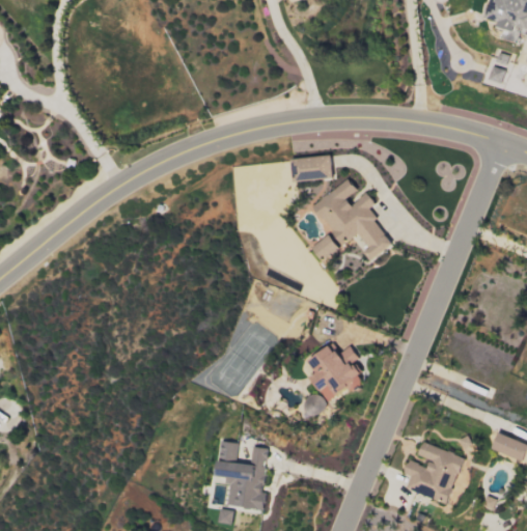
[(526,0),(492,0),(488,18),(526,28),(526,0)]
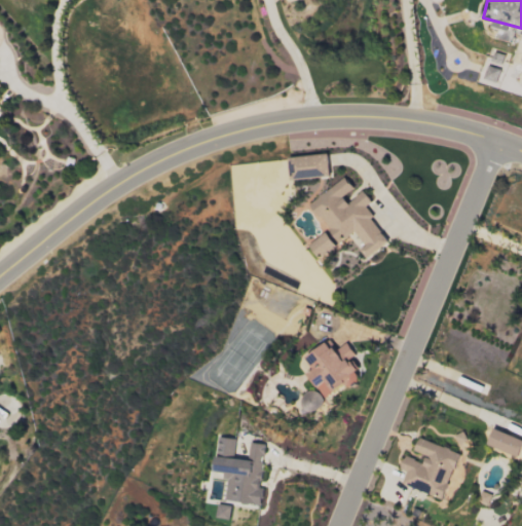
[(288,156),(289,179),(329,178),(328,155),(288,156)]
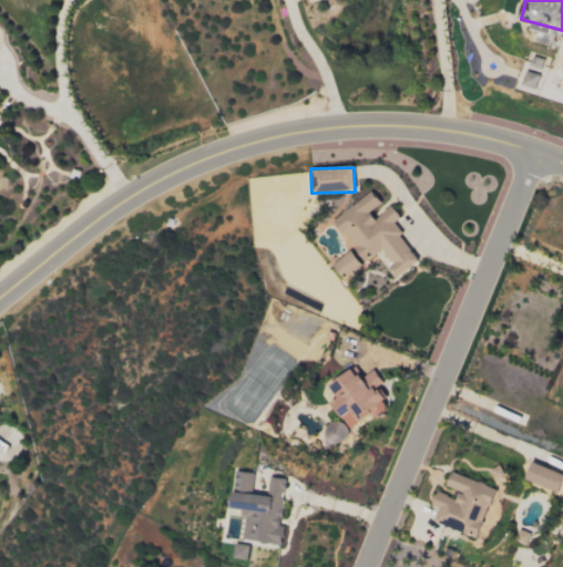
[(418,261),(398,234),(407,227),(391,205),(375,218),(369,212),(381,203),(371,191),(333,220),(366,261),(381,250),(393,266),(389,269),(396,278),(418,261)]
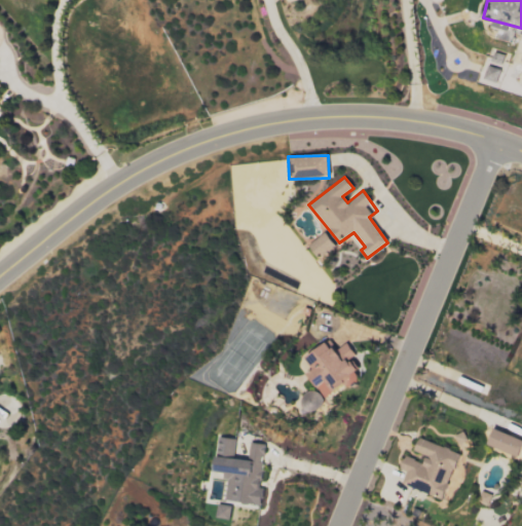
[(308,245),(317,258),(335,247),(326,232),(308,245)]
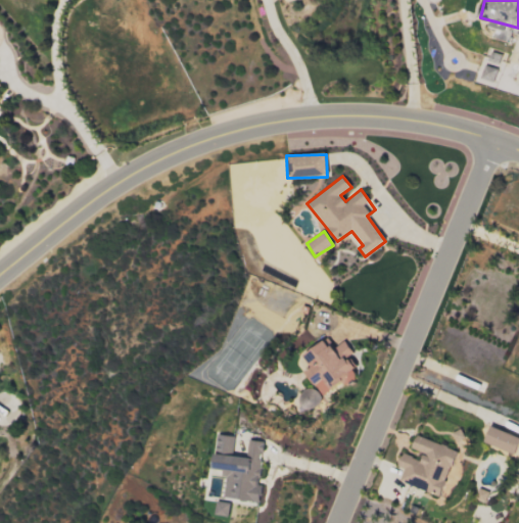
[(359,373),(349,355),(352,354),(345,341),(333,347),(329,340),(303,353),(312,370),(307,373),(318,395),(359,373)]
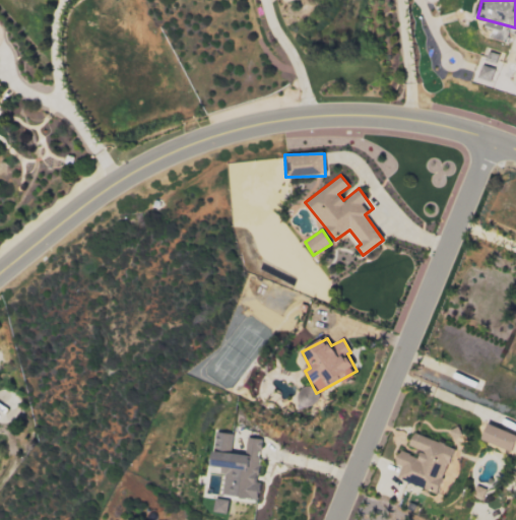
[(314,405),(314,387),(297,388),(297,405),(314,405)]
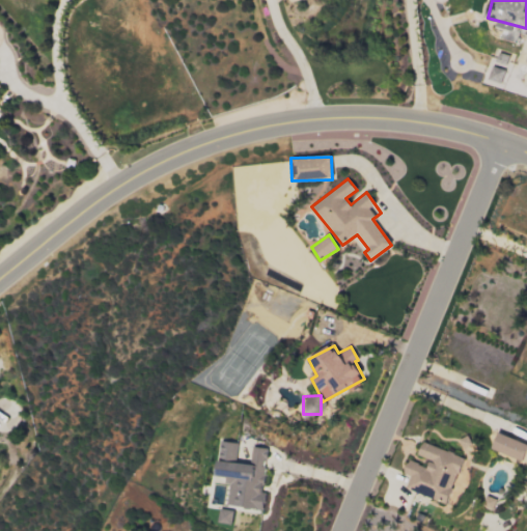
[(492,449),(524,463),(526,454),(526,444),(498,432),(492,449)]
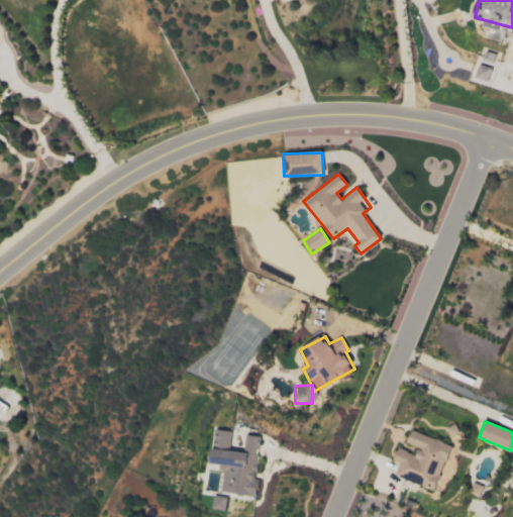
[(218,493),(255,497),(258,480),(254,479),(259,436),(244,435),(242,452),(228,450),(230,432),(214,430),(211,463),(221,464),(218,493)]
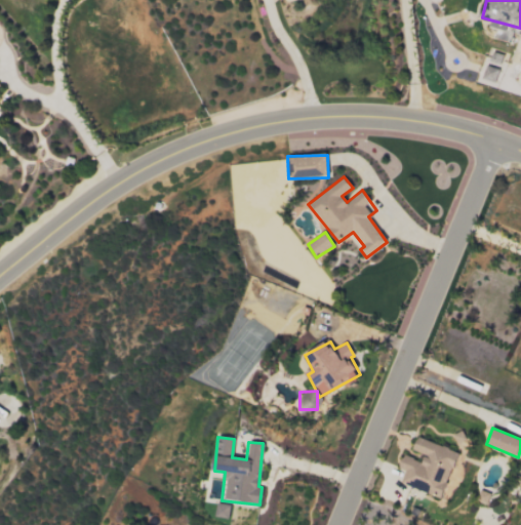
[(412,451),(426,455),(423,462),(403,456),(399,469),(404,471),(400,484),(443,498),(458,452),(416,438),(412,451)]
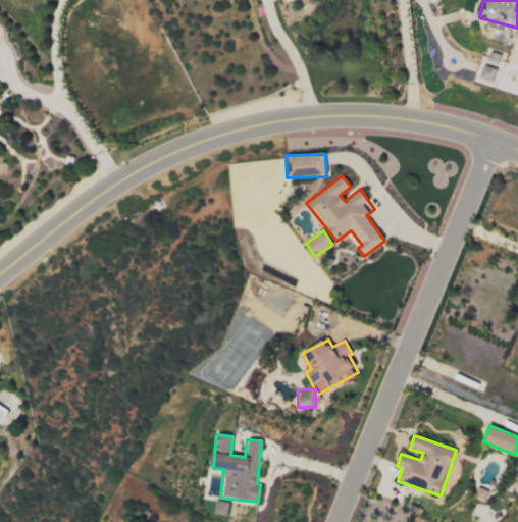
[(473,500),(483,503),(486,491),(476,488),(473,500)]
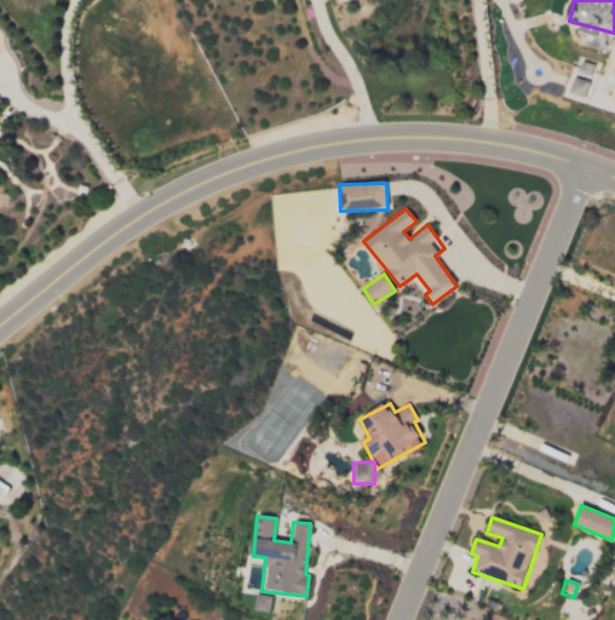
[(269,613),(270,596),(253,595),(252,612),(269,613)]
